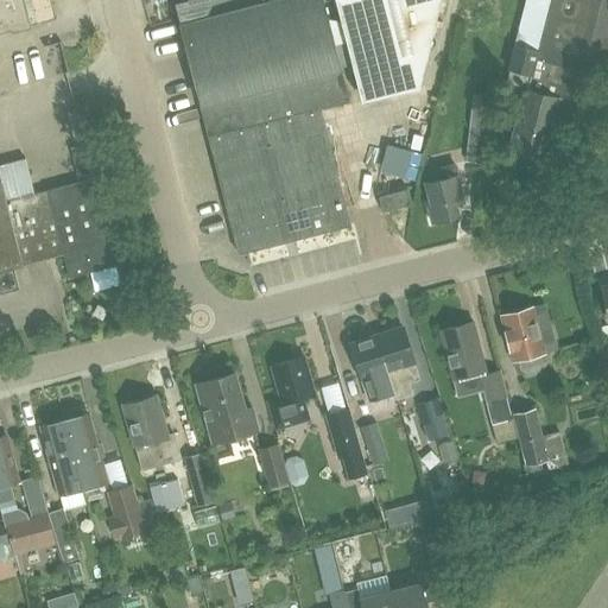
[(0,0),(0,31),(11,29),(12,31),(55,19),(50,0),(0,0)]
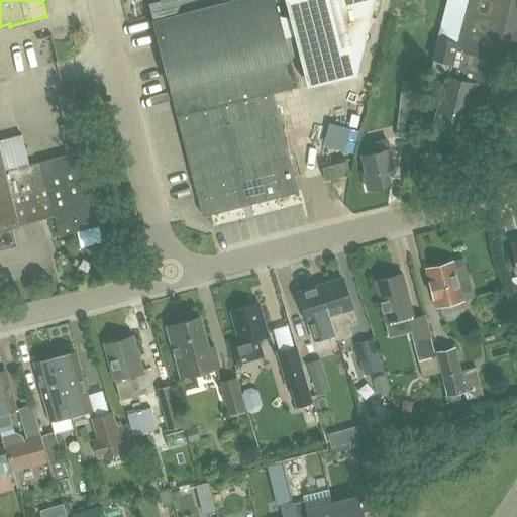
[(159,0),(146,4),(150,20),(212,7),(210,0),(159,0)]
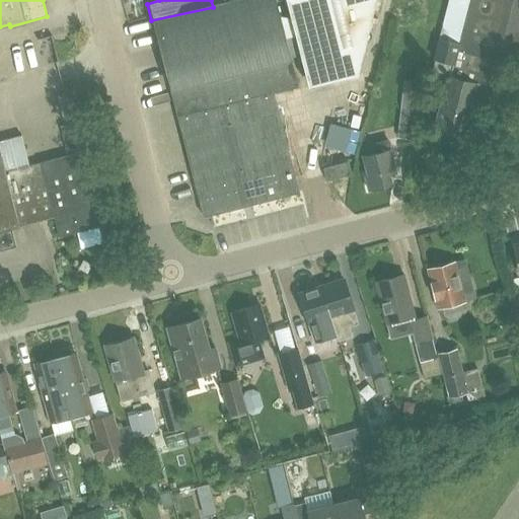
[(151,20),(175,118),(271,93),(296,86),(284,38),(294,35),(304,77),(327,82),(356,75),(374,0),(238,0),(213,7),(151,20)]
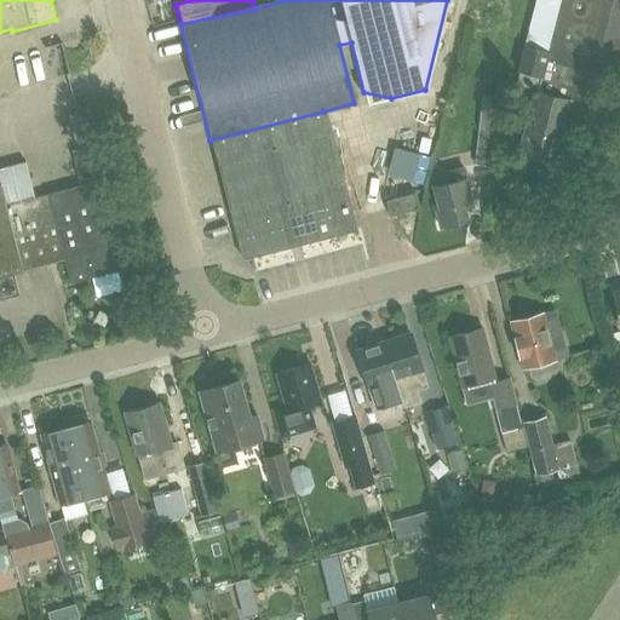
[(521,168),(515,170),(520,187),(534,183),(535,185),(556,181),(555,177),(556,177),(552,162),(558,161),(555,149),(560,132),(596,141),(619,46),(619,0),(537,0),(518,72),(520,73),(516,86),(537,91),(533,107),(528,105),(524,122),(528,124),(518,159),(521,168)]
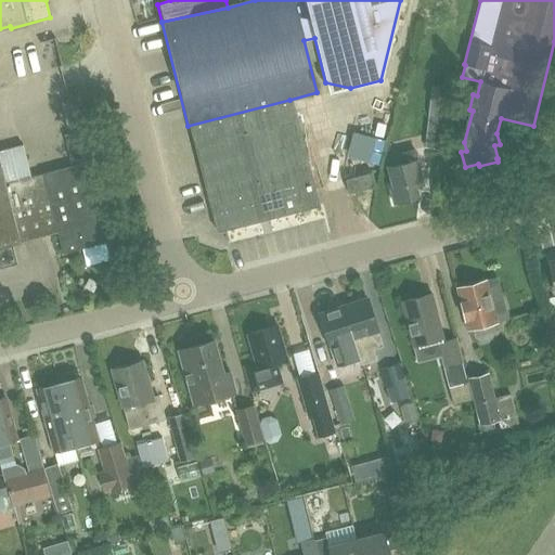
[(426,140),(425,149),(439,150),(440,140),(447,88),(431,86),(426,140)]
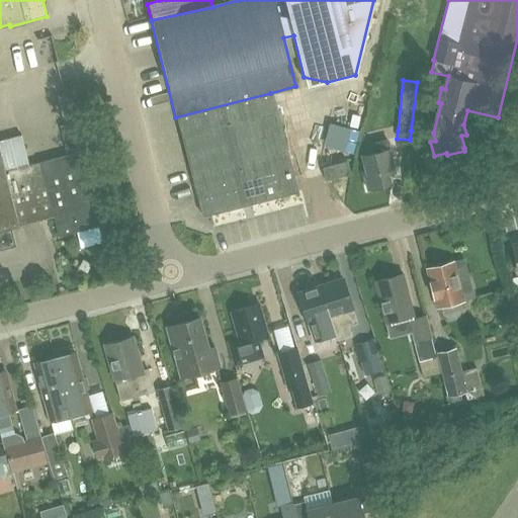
[(270,93),(175,117),(201,217),(296,192),(270,93)]
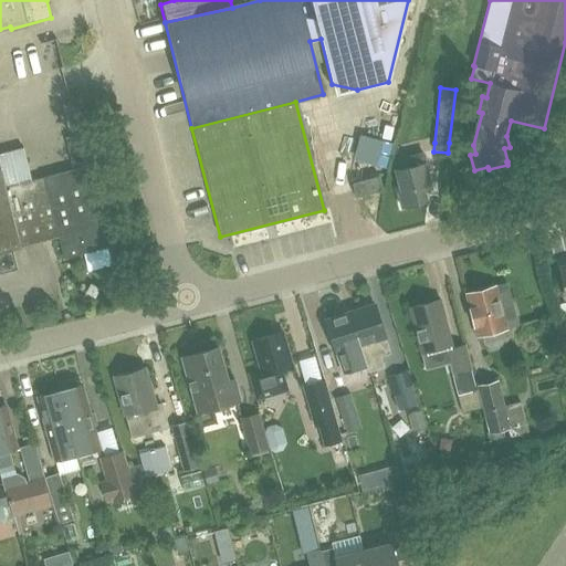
[(0,272),(17,268),(12,250),(21,248),(16,229),(53,219),(63,259),(111,247),(90,165),(88,165),(80,134),(64,137),(73,169),(32,180),(23,147),(0,153),(0,272)]
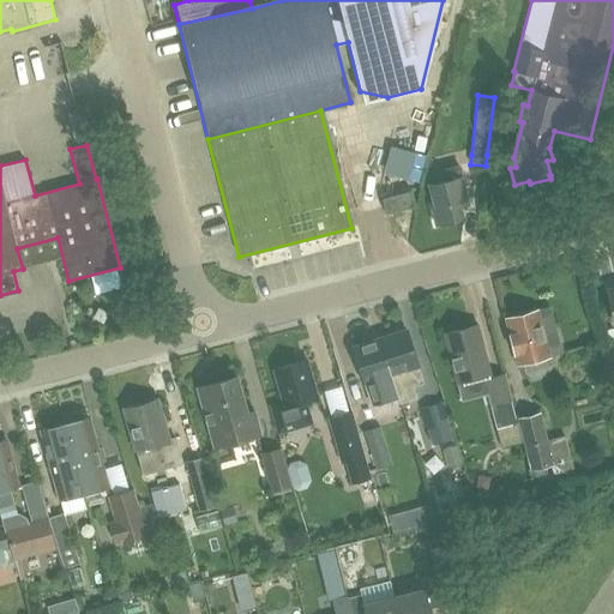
[(449,181),(425,187),(434,226),(462,218),(458,205),(467,204),(459,179),(462,178),(458,166),(445,169),(449,181)]
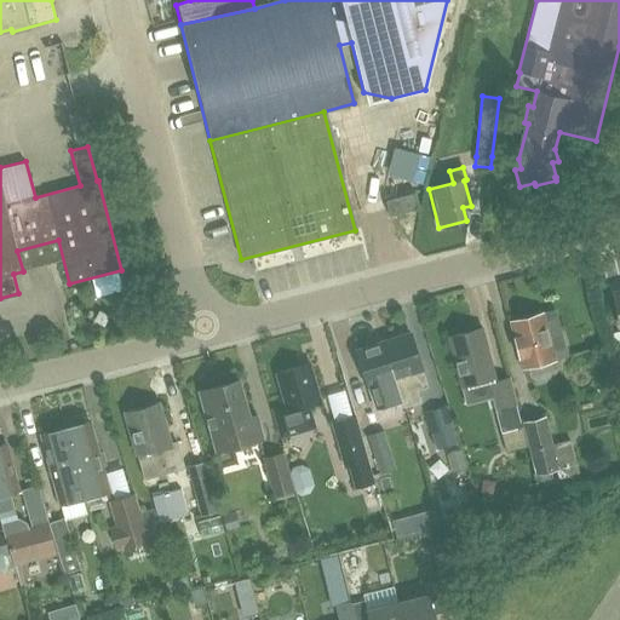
[(414,193),(385,200),(390,217),(419,208),(414,193)]
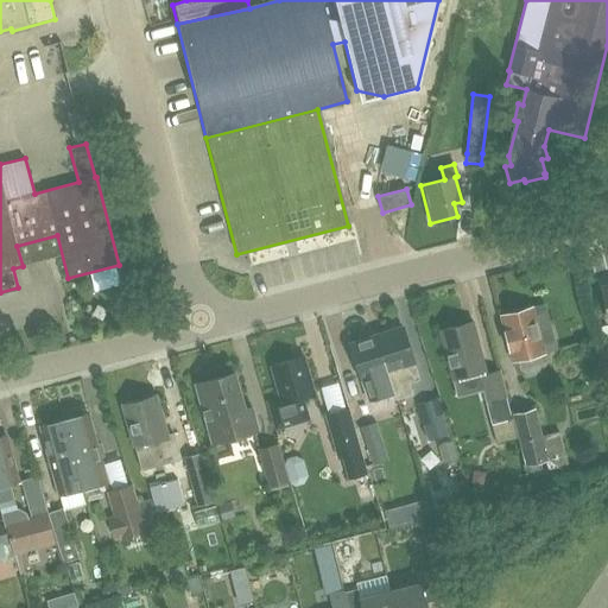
[(532,306),(500,315),(512,361),(518,360),(520,369),(529,374),(537,371),(542,362),(539,354),(544,353),(532,306)]
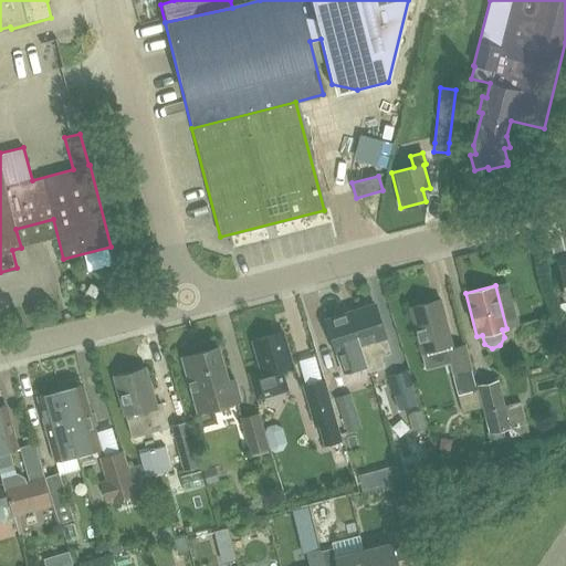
[(440,300),(408,308),(419,352),(421,350),(439,346),(450,344),(440,300)]
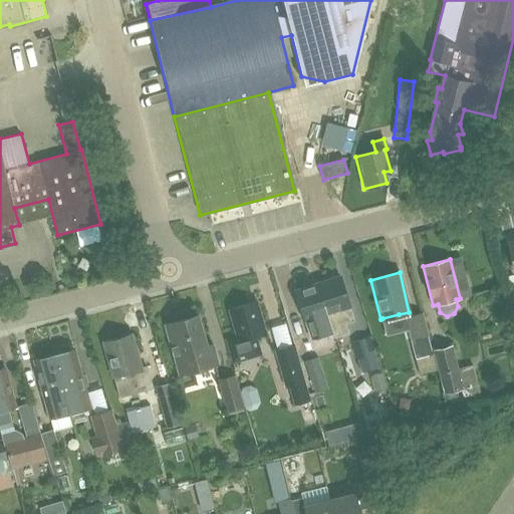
[(340,277),(318,284),(331,327),(332,331),(334,337),(348,332),(345,322),(353,320),(348,305),(349,304),(340,277)]
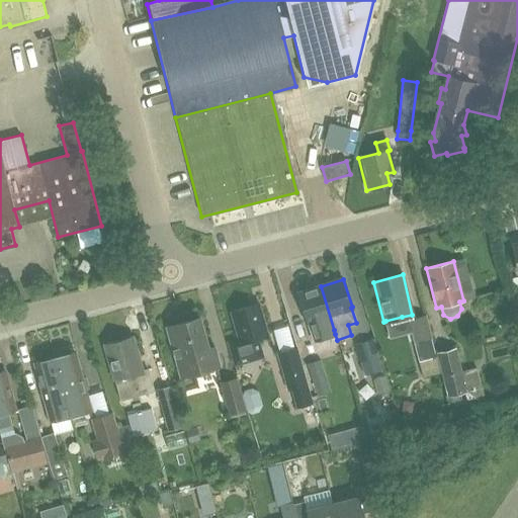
[(321,286),(297,293),(307,322),(313,341),(335,334),(334,330),(321,286)]
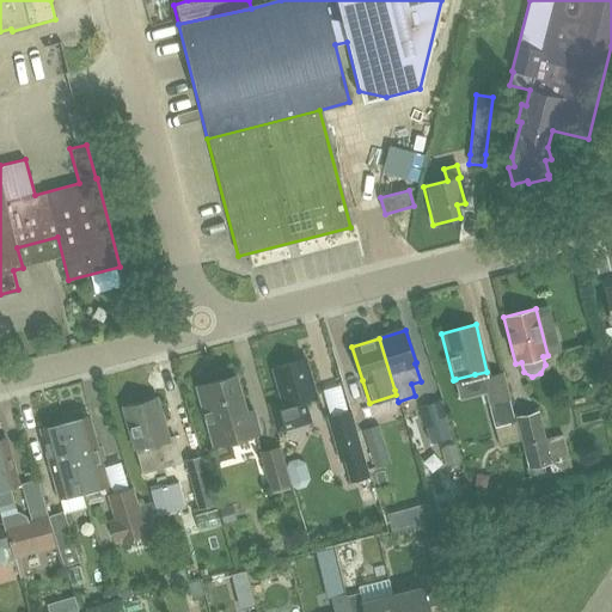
[(281,399),(269,403),(277,432),(311,422),(304,401),(317,397),(305,359),(271,368),(281,399)]
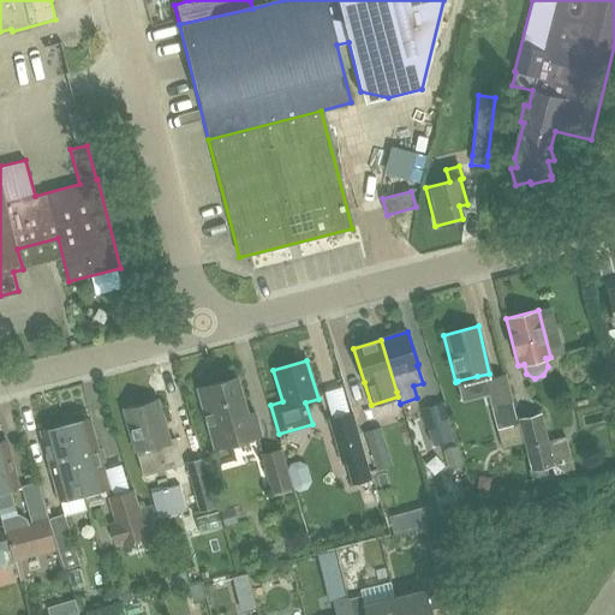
[(505,374),(489,377),(496,405),(490,406),(496,430),(518,424),(505,374)]
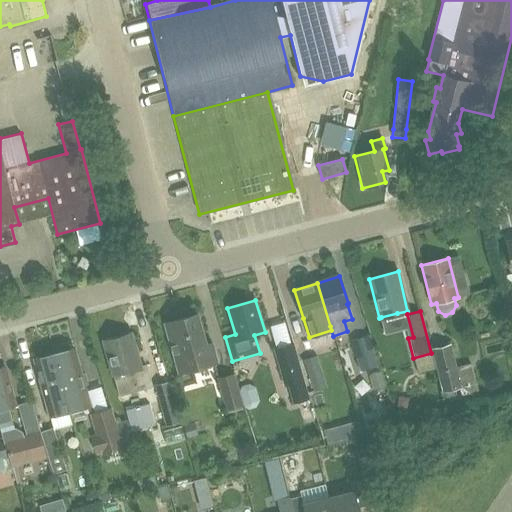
[(197,314),(164,323),(178,374),(217,363),(211,342),(206,344),(197,314)]
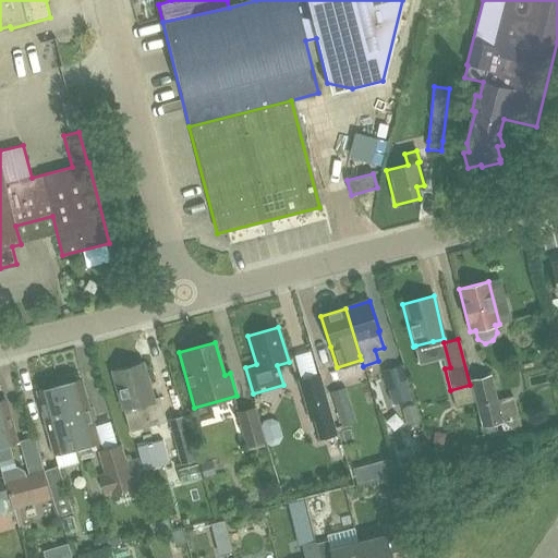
[(143,362),(112,371),(123,409),(130,432),(165,421),(159,398),(153,399),(143,362)]
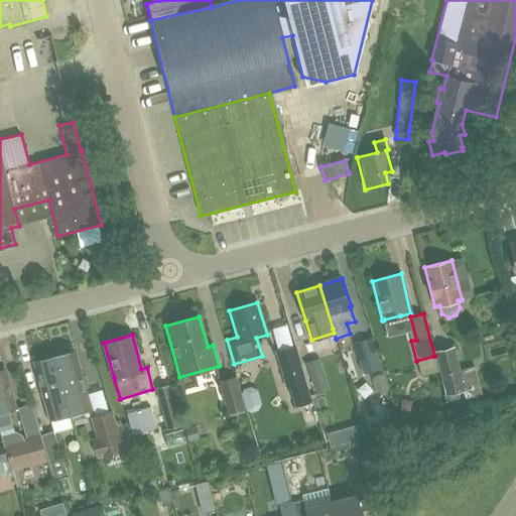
[(372,337),(354,343),(363,374),(370,372),(381,368),(372,337)]
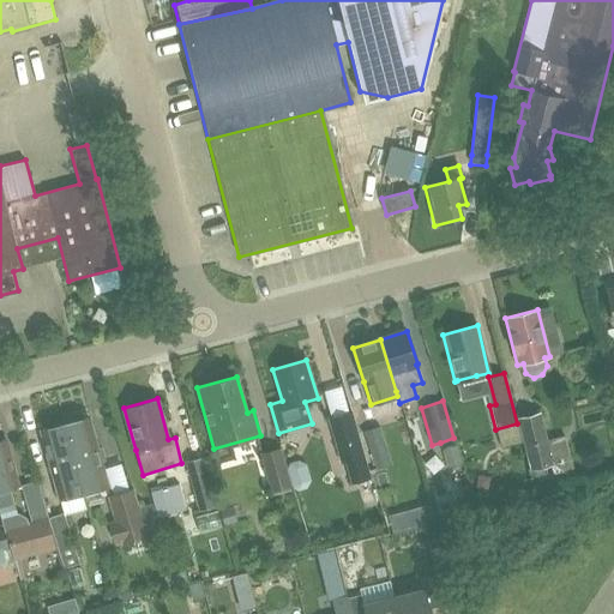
[(351,411),(327,419),(339,463),(344,462),(350,485),(371,479),(351,411)]
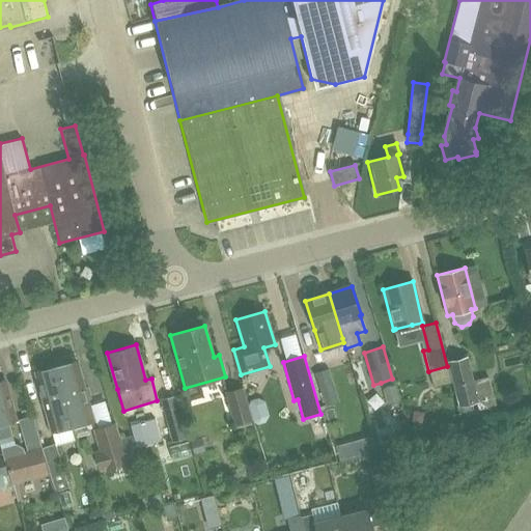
[(468,357),(447,362),(448,366),(452,383),(458,408),(459,408),(464,424),(497,415),(488,376),(473,381),(468,357)]
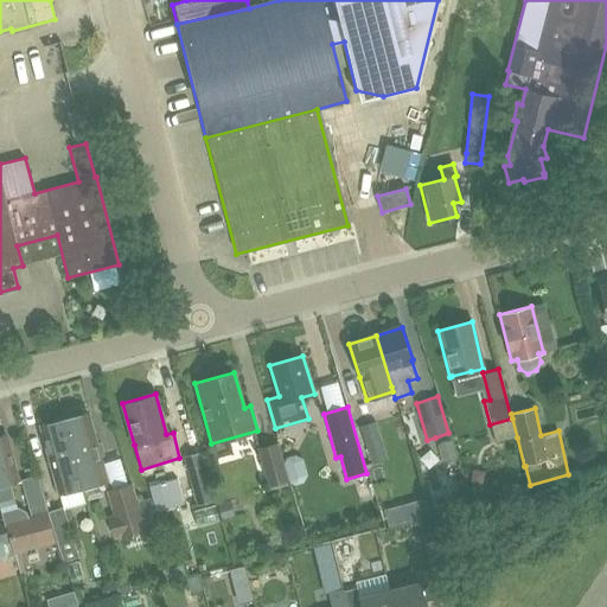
[(87,414),(64,420),(82,489),(106,483),(100,459),(98,459),(87,414)]
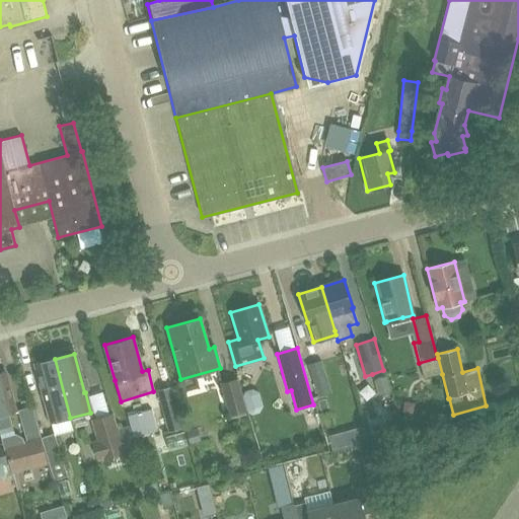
[(55,359),(34,364),(46,402),(51,423),(70,418),(55,359)]
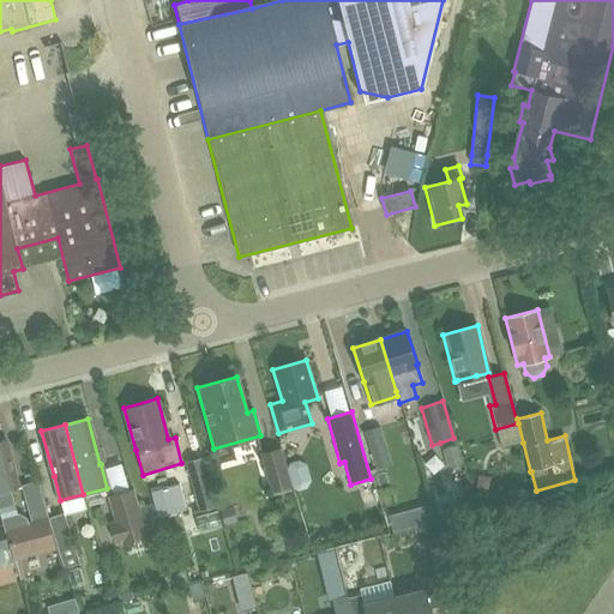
[(380,427),(363,432),(375,469),(392,464),(380,427)]
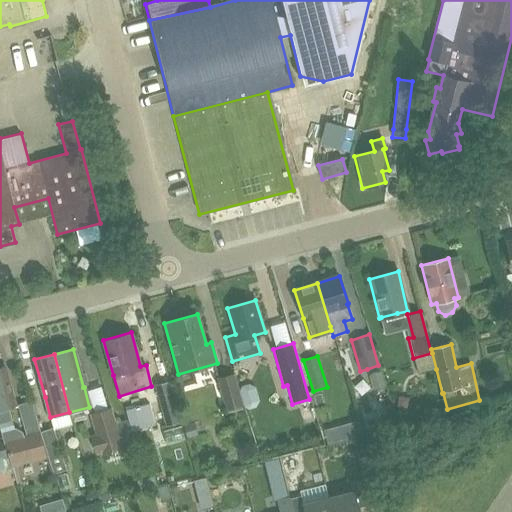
[(4,367),(0,367),(0,428),(4,444),(4,443),(12,468),(47,456),(40,432),(31,402),(18,405),(27,436),(23,437),(22,432),(13,427),(8,407),(15,405),(4,367)]
